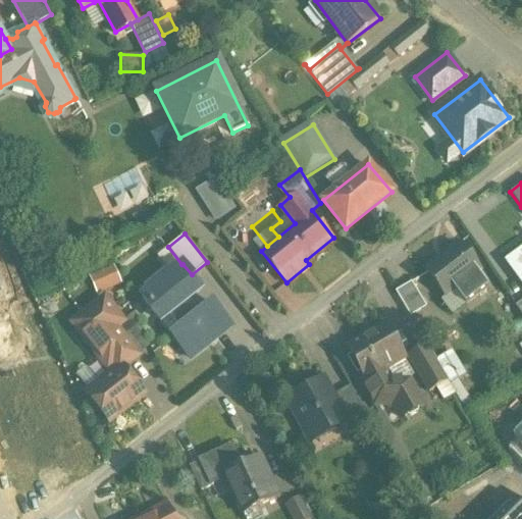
[(459,243),(425,268),(446,295),(455,289),(465,303),(479,293),(468,278),(479,269),(459,243)]
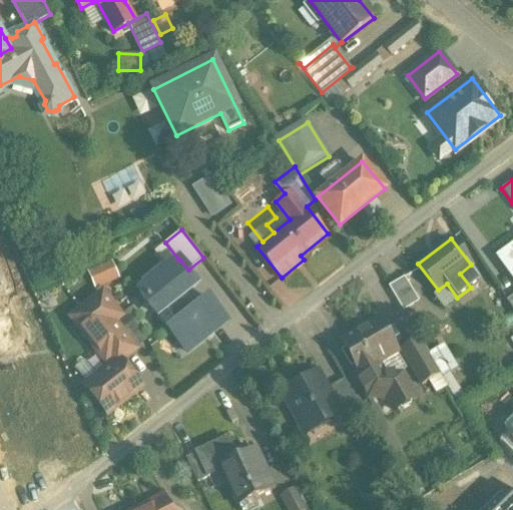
[(512,244),(499,256),(512,275),(512,244)]
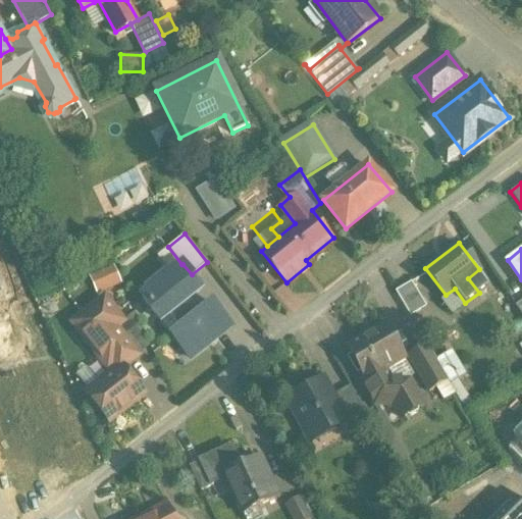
[(181,264),(143,296),(172,333),(200,311),(189,297),(201,288),(192,274),(183,264),(181,264)]
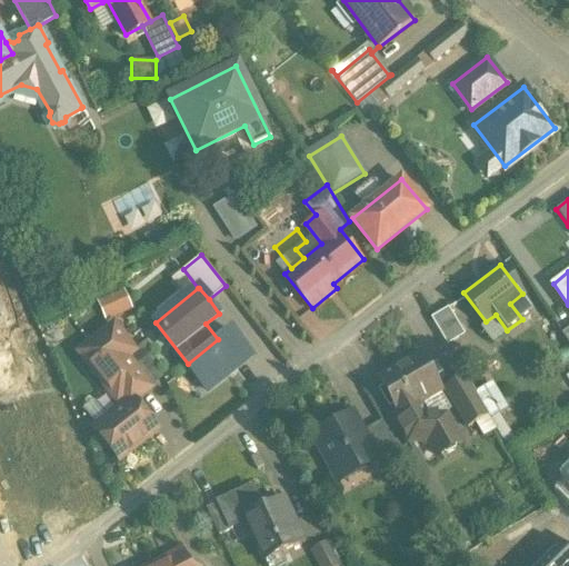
[(449,307),(432,317),(448,344),(465,333),(449,307)]
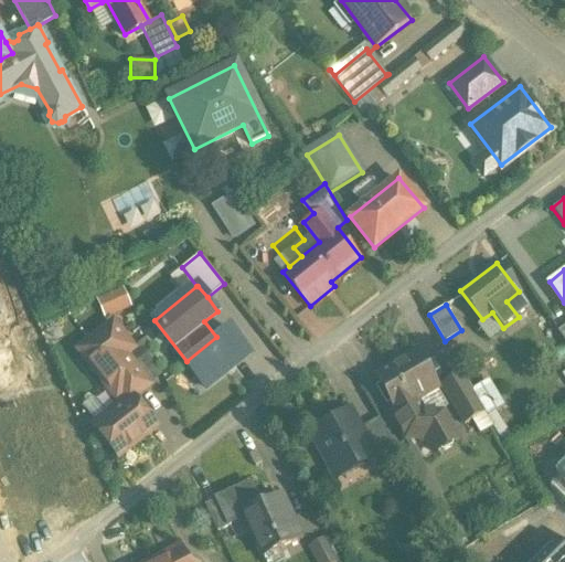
[(114,322),(81,349),(117,395),(124,391),(128,398),(132,394),(134,396),(149,384),(125,353),(132,348),(114,322)]
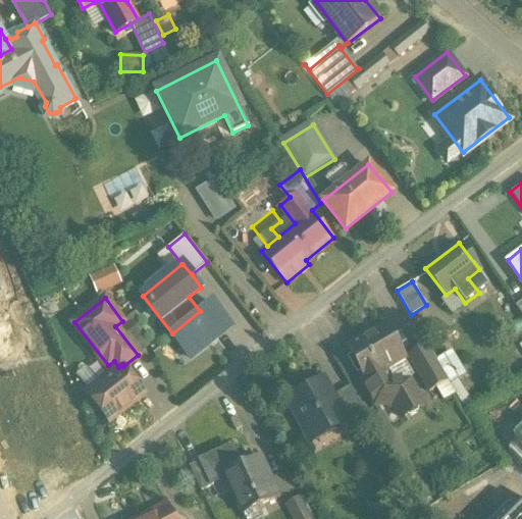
[(200,311),(172,333),(191,357),(231,324),(213,302),(200,311)]
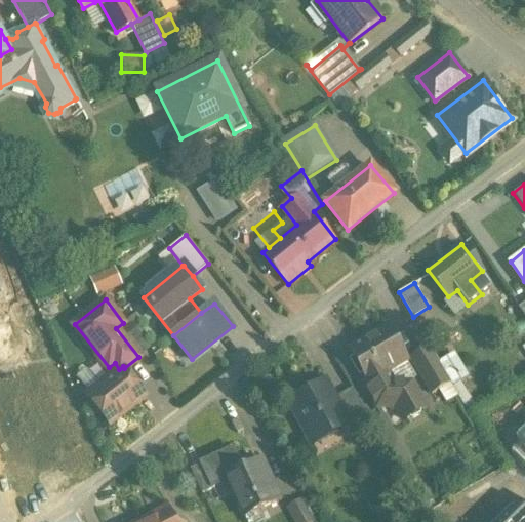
[(408,358),(389,324),(349,347),(368,380),(369,382),(388,370),(408,359),(408,358)]
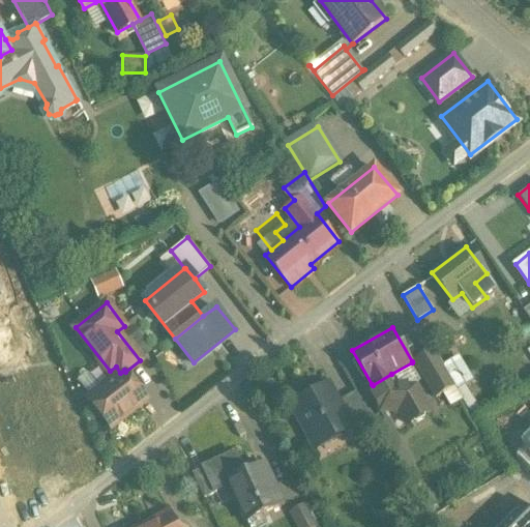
[(433,349),(412,361),(412,362),(414,360),(436,396),(453,385),(433,349)]
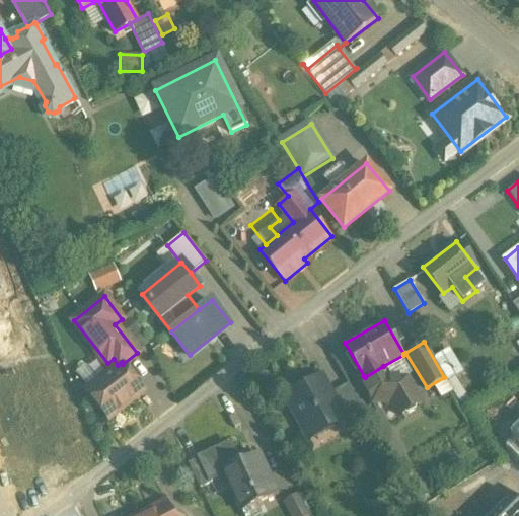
[(118,365),(86,389),(108,419),(144,391),(123,364),(122,362),(118,365)]
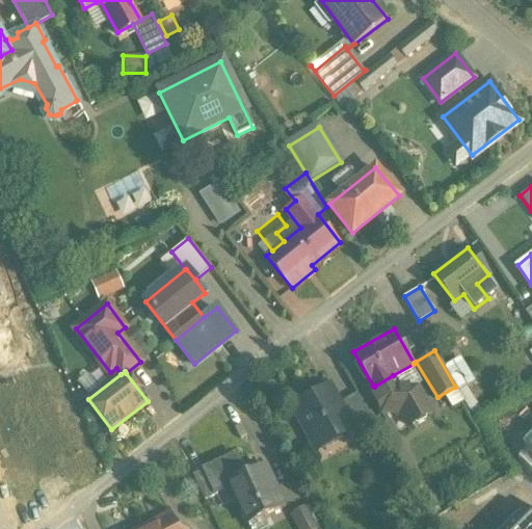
[(393,375),(374,387),(373,386),(371,392),(389,423),(390,422),(383,412),(397,403),(402,404),(413,422),(418,424),(426,419),(427,414),(431,412),(418,387),(399,387),(393,375)]
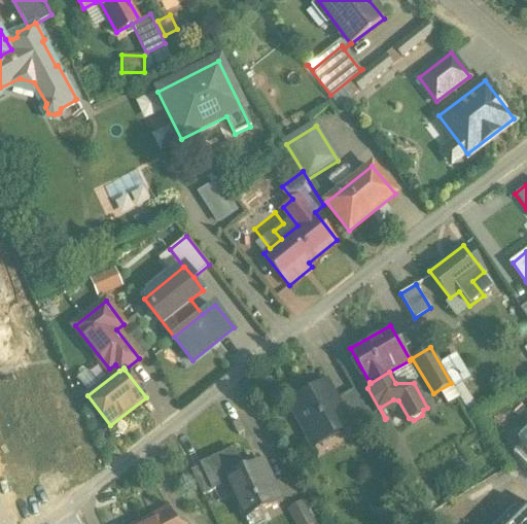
[(336,398),(327,384),(292,404),(314,442),(347,423),(348,422),(336,398)]
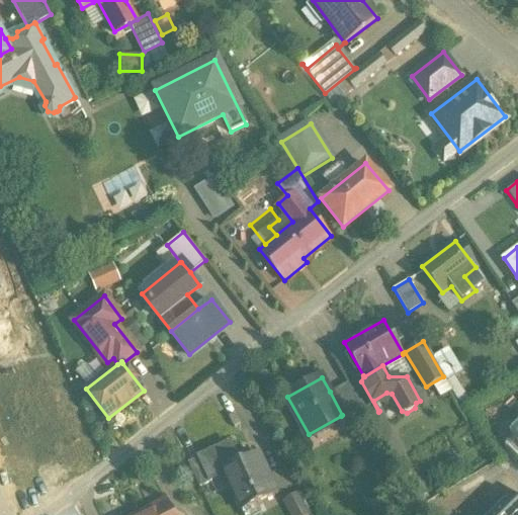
[(348,381),(330,392),(342,415),(341,416),(348,428),(368,418),(348,381)]
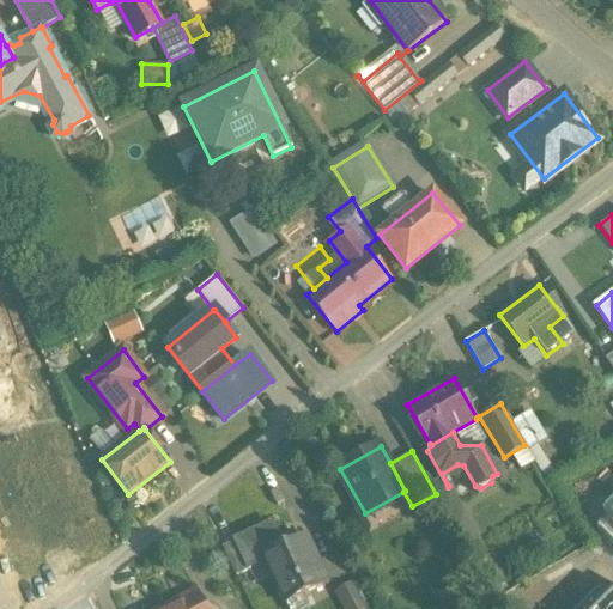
[(17,485),(28,512),(52,503),(65,497),(54,470),(17,485)]
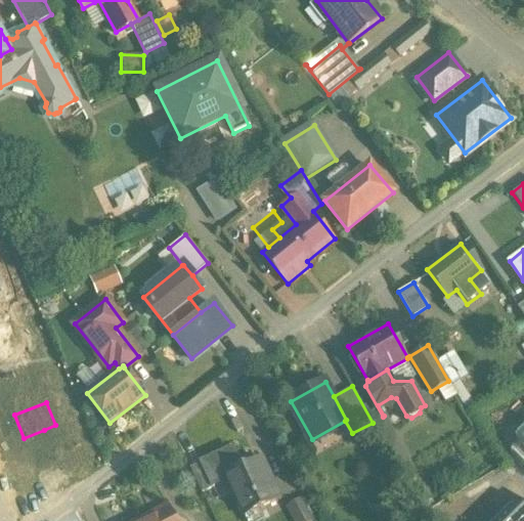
[(24,438),(7,444),(20,480),(57,466),(44,430),(24,438)]
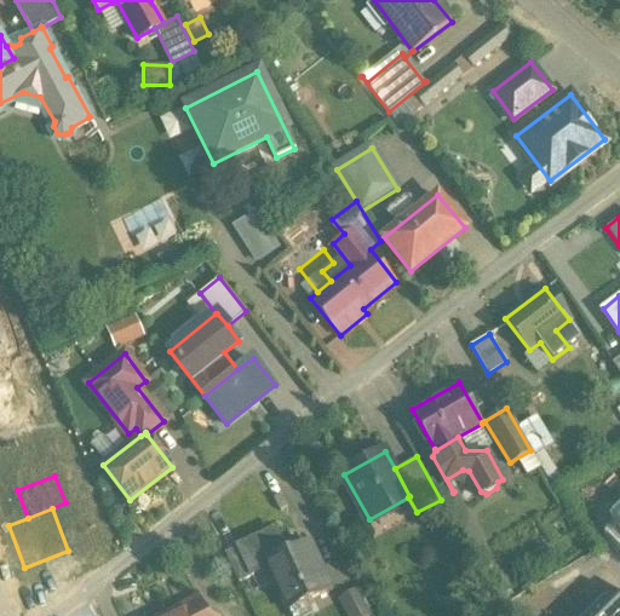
[(303,543),(286,551),(275,528),(237,546),(252,575),(269,566),(288,609),(332,588),(316,554),(310,557),(303,543)]
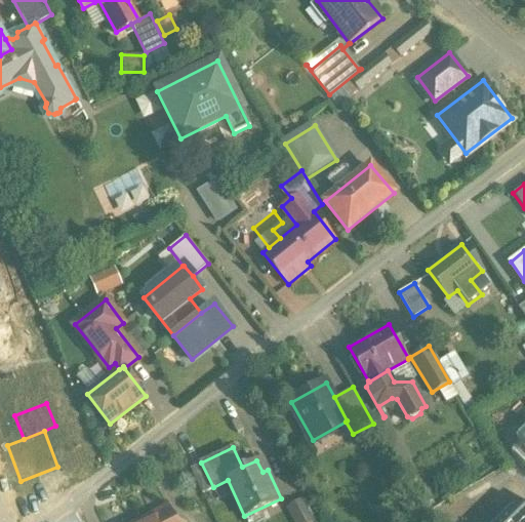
[(513,521),(507,511),(512,508),(497,482),(457,506),(468,521),(513,521)]
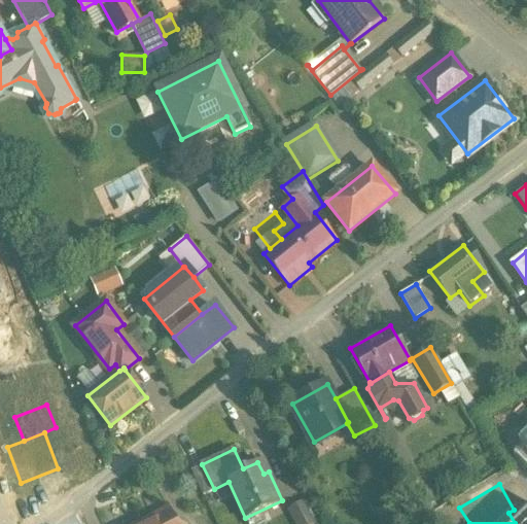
[(314,523),(315,523),(303,500),(288,508),(297,523),(314,523)]
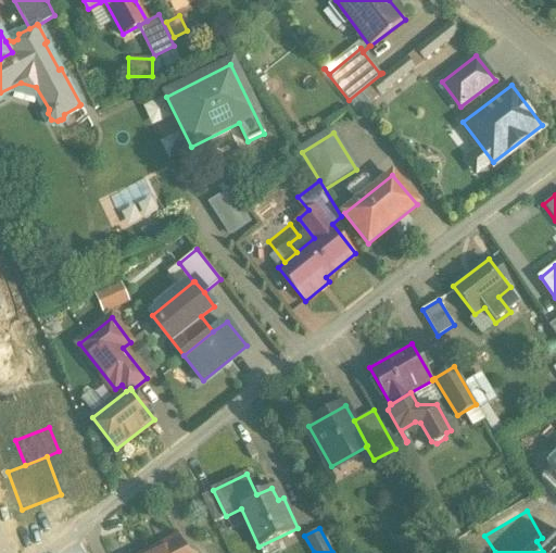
[(186,552),(177,536),(147,551),(147,552),(186,552)]
